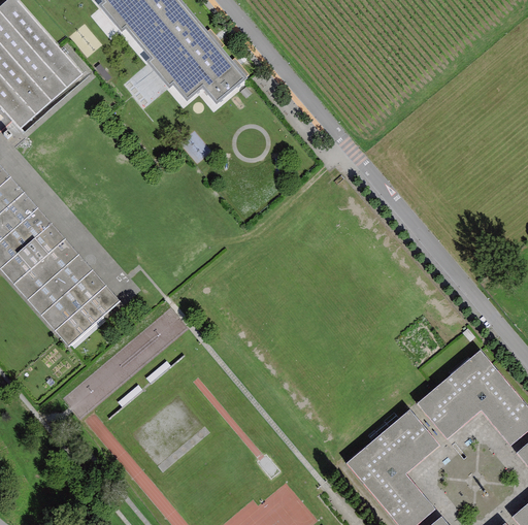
[(83,71),(19,0),(8,0),(0,7),(0,101),(22,126),(83,71)]
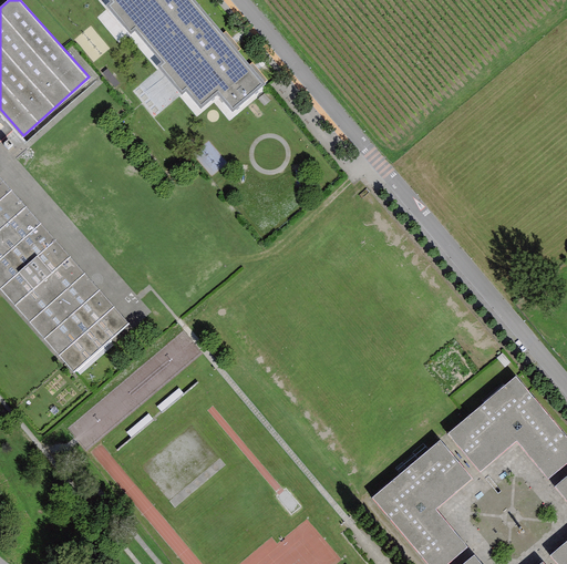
[(265,82),(195,0),(109,0),(105,2),(131,32),(134,30),(161,61),(157,65),(182,94),(185,90),(200,108),(217,94),(232,112),(265,82)]
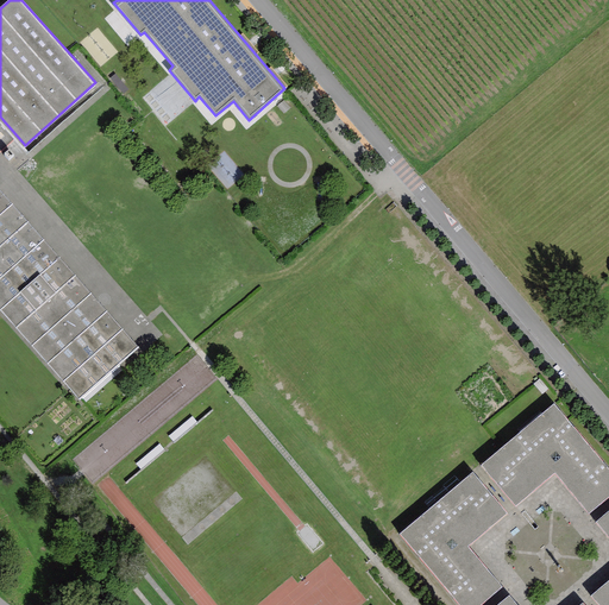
[(137,346),(0,190),(0,308),(79,397),(137,346)]
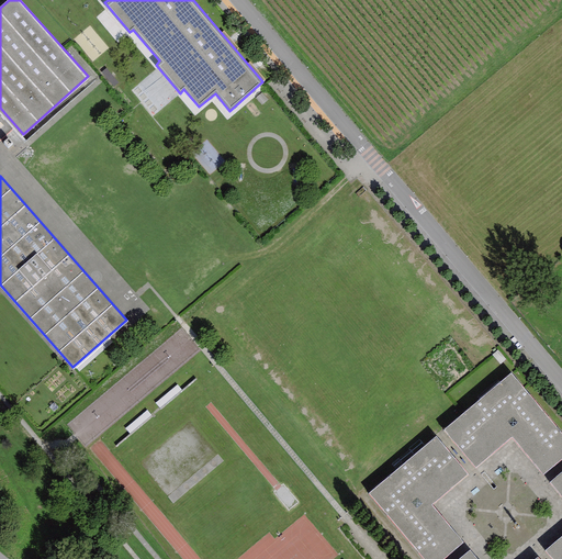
[(542,473),(561,457),(561,434),(512,373),(444,428),(475,466),(512,435),(542,473)]
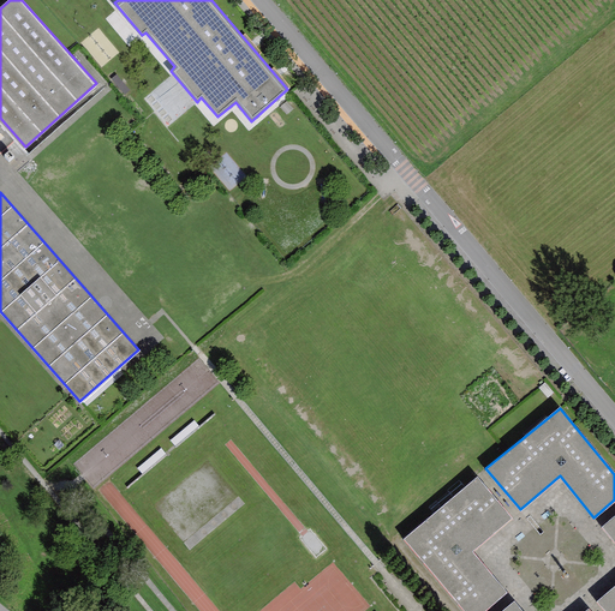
[(483,610),(506,592),(472,551),(512,517),(477,477),(404,538),(465,610),(483,610)]
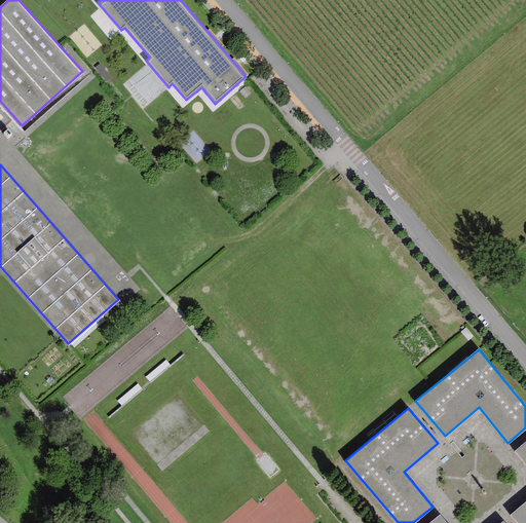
[(525,522),(525,440),(515,450),(525,463),(525,499),(511,514),(518,522),(525,522)]
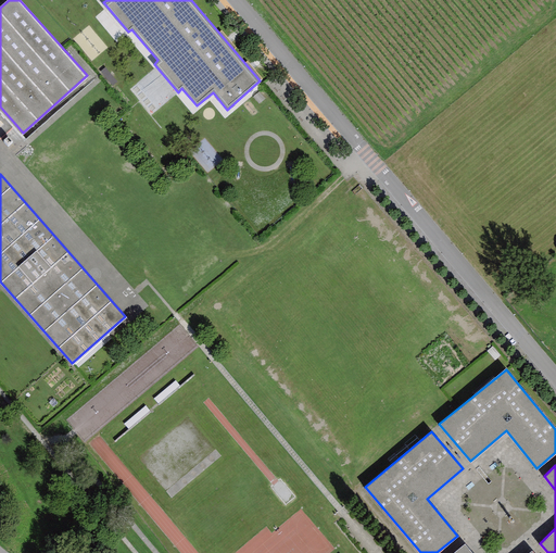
[(533,552),(532,551),(529,552),(472,552),(465,543),(453,552),(533,552)]
